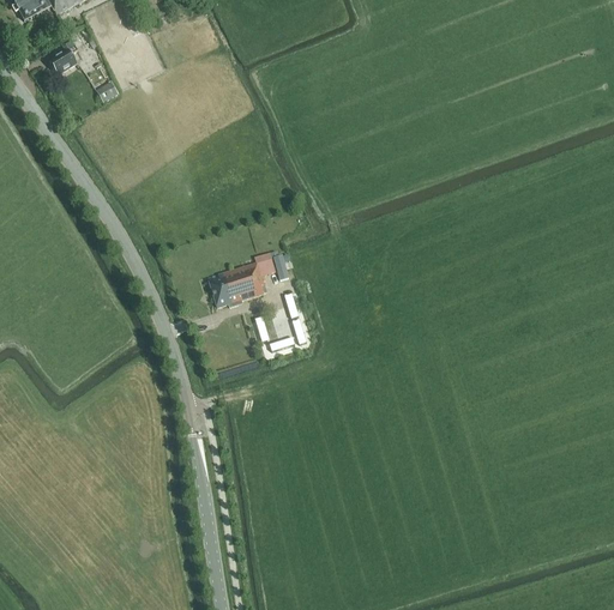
[(13,0),(25,20),(48,7),(47,7),(52,5),(56,13),(80,0),(13,0)]
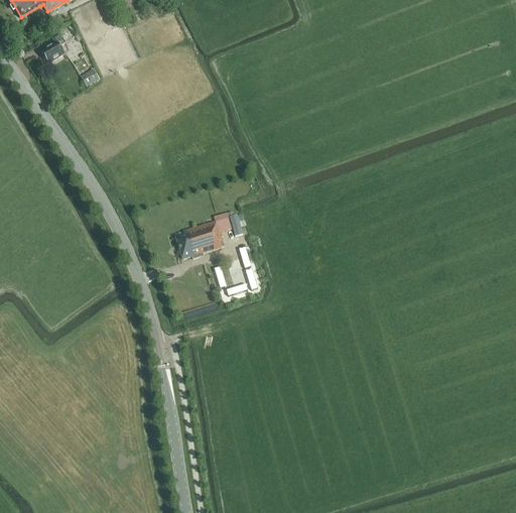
[(59,45),(66,41),(59,31),(51,36),(55,42),(46,47),(47,48),(41,51),(48,62),(65,52),(59,45)]
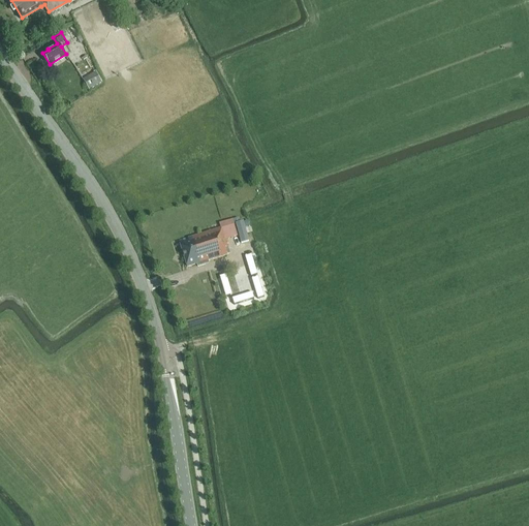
[(101,80),(95,69),(83,76),(89,88),(101,80)]
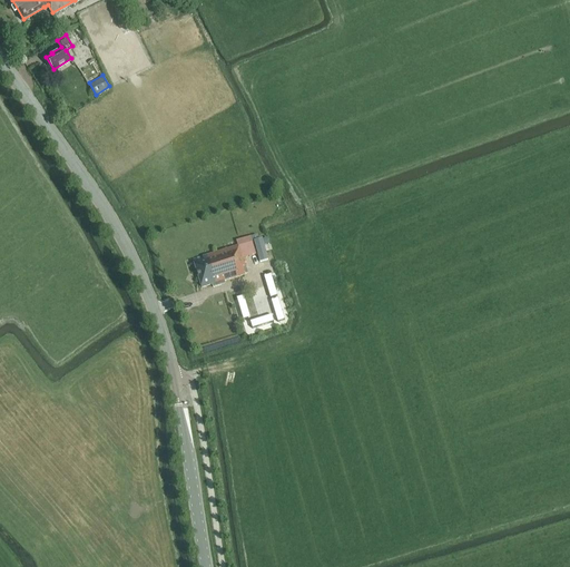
[(256,232),(249,234),(251,238),(253,237),(259,260),(267,257),(264,244),(269,242),(267,235),(262,236),(262,235),(258,236),(256,232)]
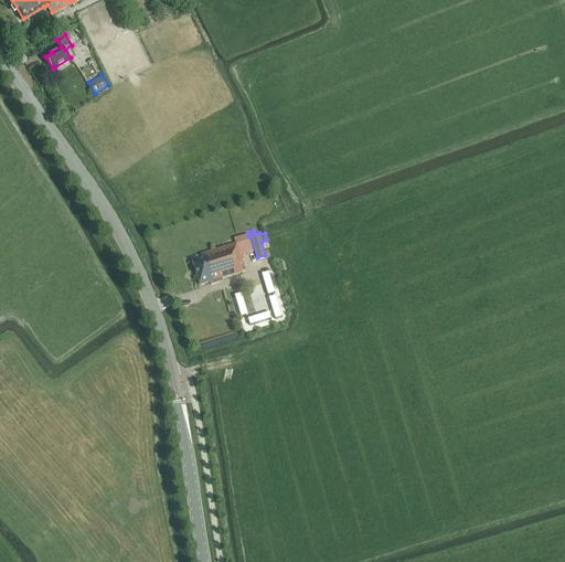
[(234,235),(235,242),(240,254),(253,250),(249,237),(248,236),(247,232),(234,235)]
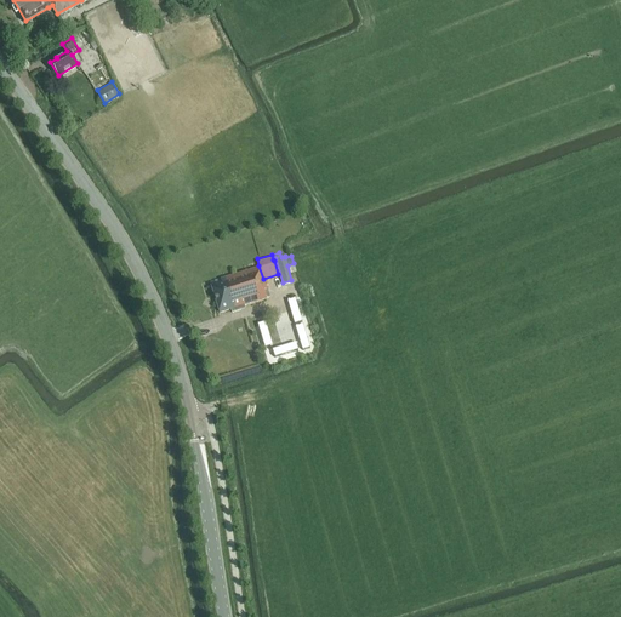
[(266,287),(263,279),(258,266),(228,274),(228,276),(222,279),(221,276),(210,280),(220,310),(231,307),(232,310),(245,307),(244,303),(266,296),(263,289),(266,287)]
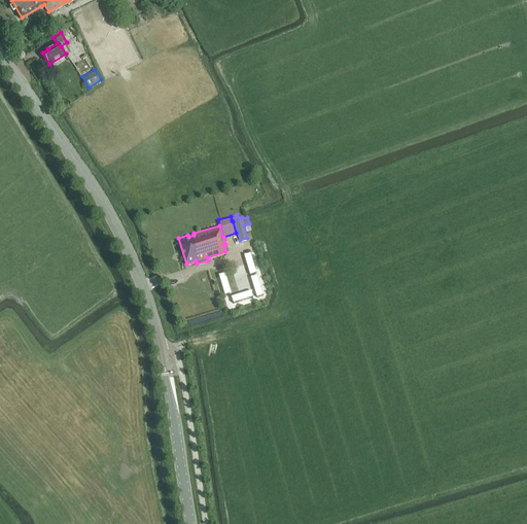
[(259,276),(257,268),(248,270),(250,279),(259,276)]
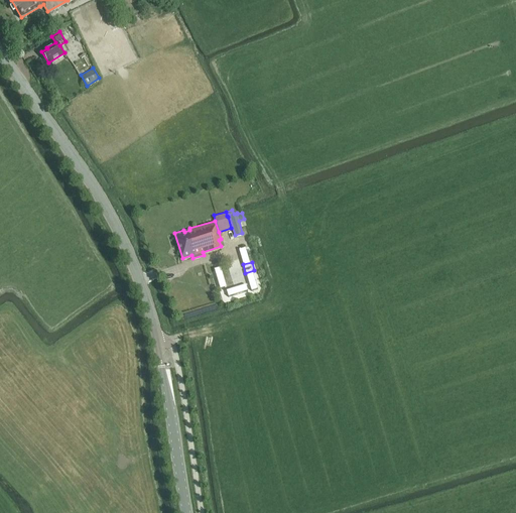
[(243,286),(230,278),(226,285),(234,289),(234,288),(239,292),(243,286)]
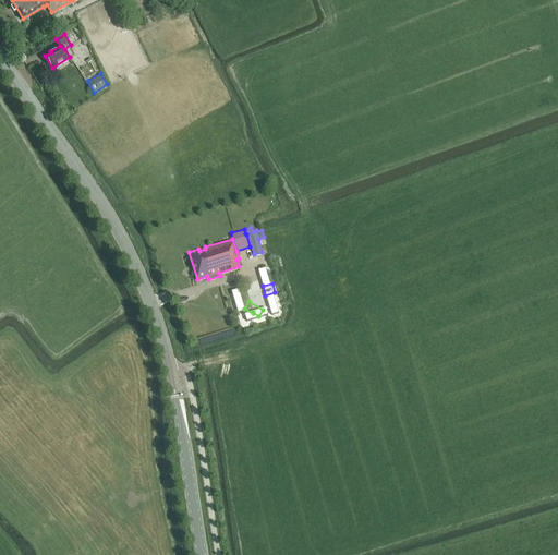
[(276,306),(269,302),(264,310),(270,314),(276,306)]
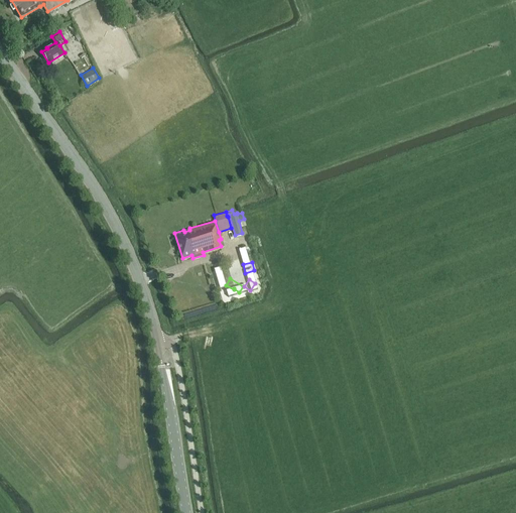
[(233,295),(226,290),(222,298),(229,302),(233,295)]
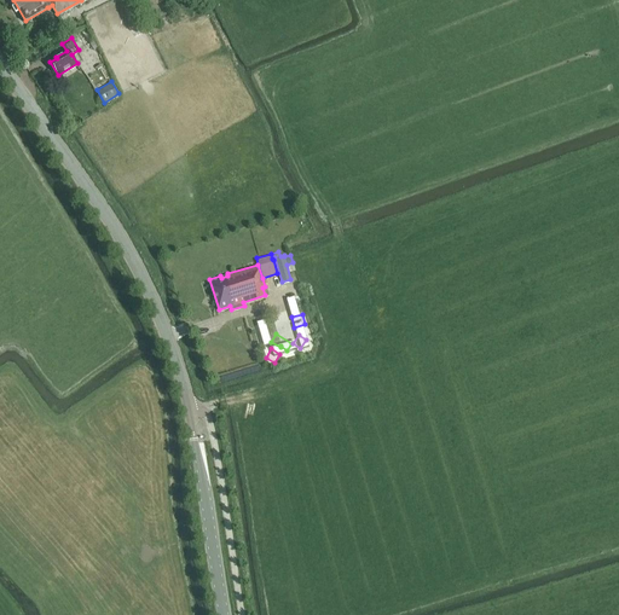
All buildings are outlined.
